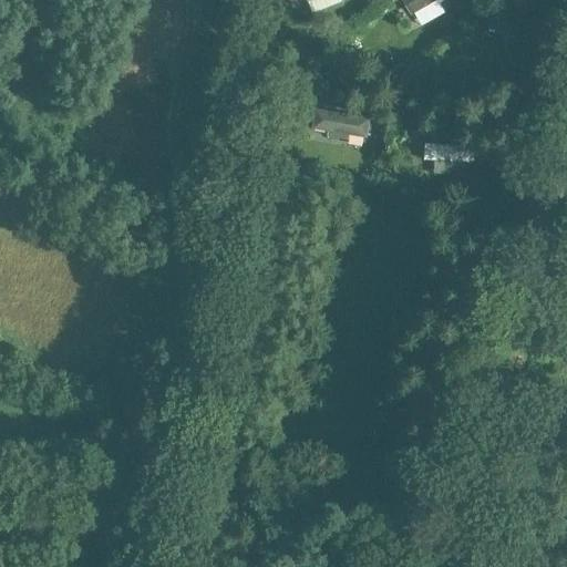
[(367,0),(349,0),(350,12),(368,11),(367,0)]
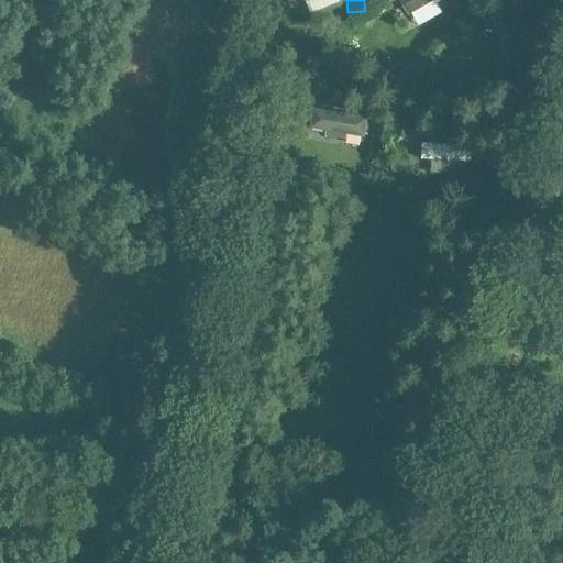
[(401,0),(409,14),(431,1),(433,6),(442,1),(440,0),(401,0)]
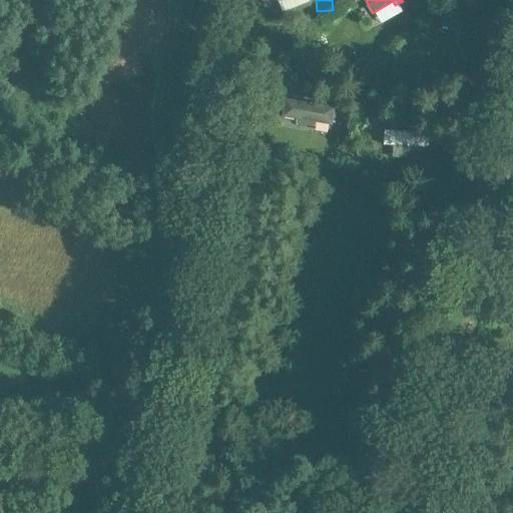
[(287,101),(285,116),(332,124),(334,109),(287,101)]
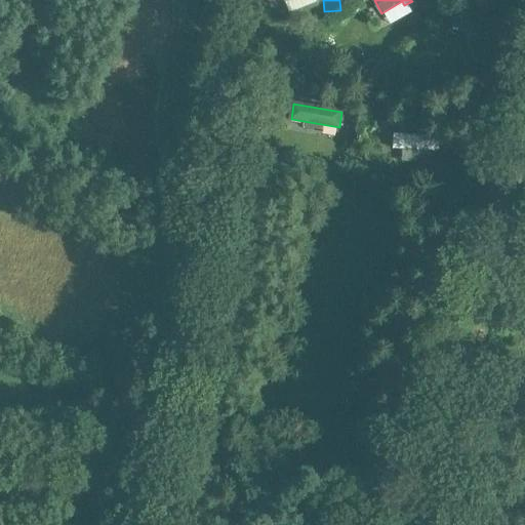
[(440,136),(395,134),(394,149),(439,152),(440,136)]
